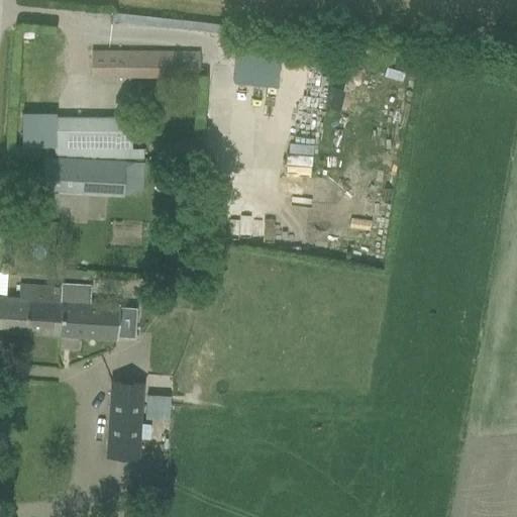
[(229,80),(276,81),(277,44),(230,43),(229,80)]
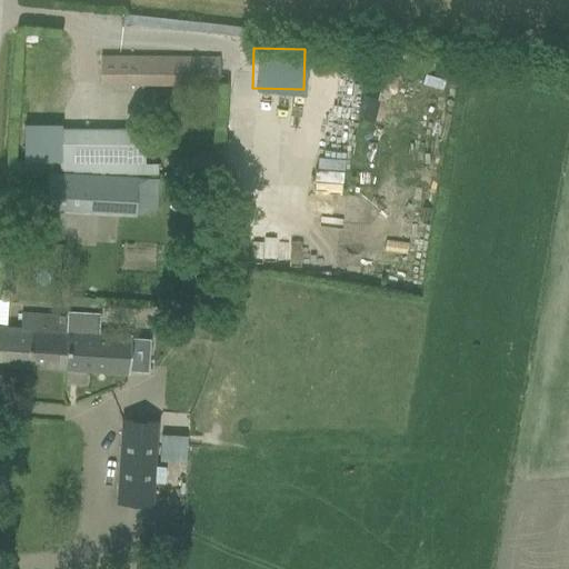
[(100,85),(219,86),(219,57),(100,56),(100,85)]
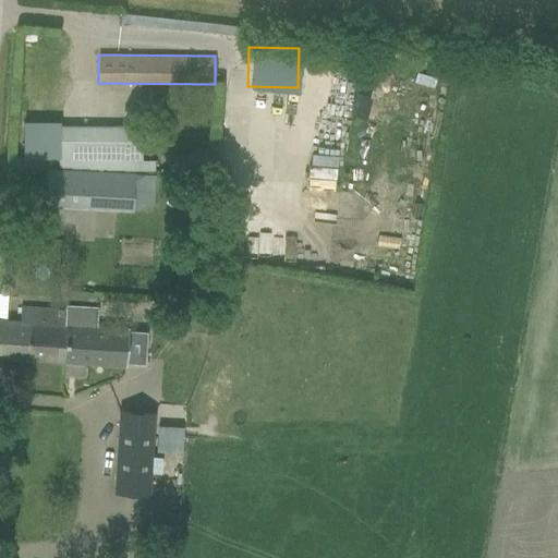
[(60,124),(58,166),(98,168),(120,169),(154,170),(154,161),(154,160),(142,160),(141,160),(142,128),(135,128),(113,126),(60,124)]
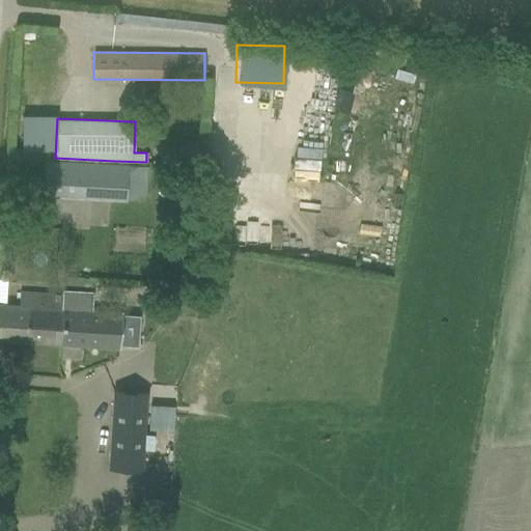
[(178,151),(171,164),(193,167),(202,159),(201,146),(202,138),(187,144),(178,151)]
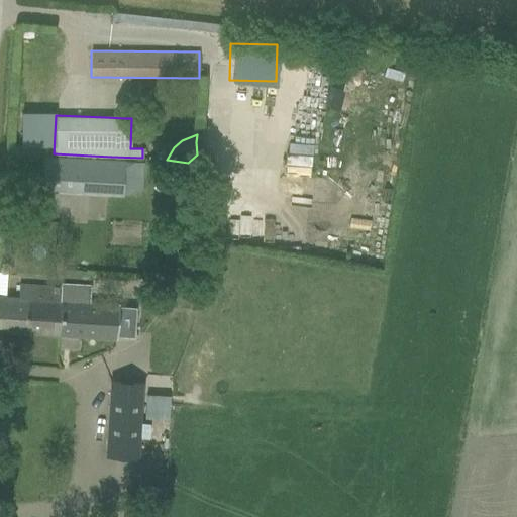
[(285,141),(284,175),(309,175),(310,142),(285,141)]
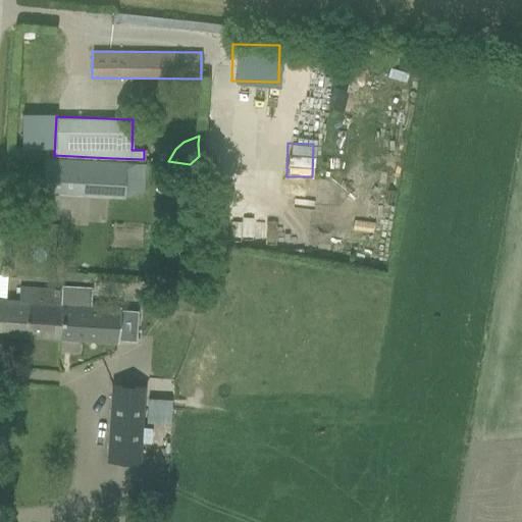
[(42,191),(134,196),(134,191),(144,192),(146,164),(44,158),(42,191)]
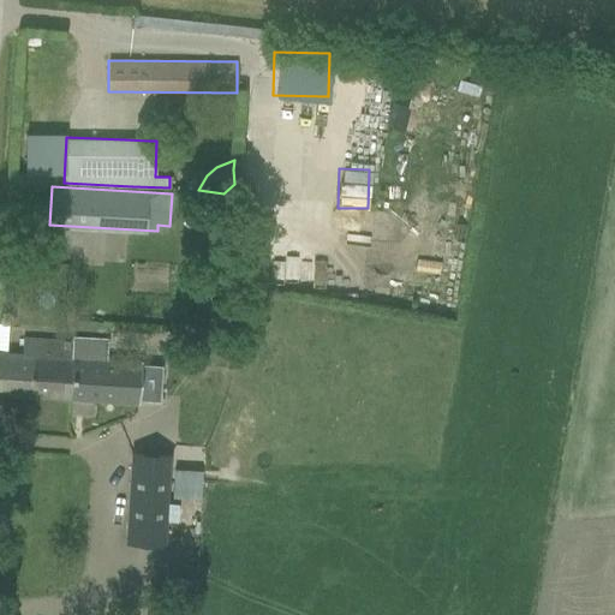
[(73,341),(70,400),(71,400),(71,399),(138,404),(142,364),(142,362),(105,359),(106,338),(72,336),(72,341),(73,341)]
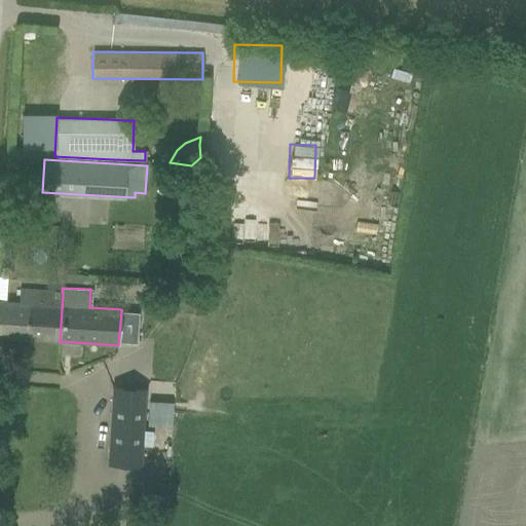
[(0,337),(60,341),(62,306),(63,292),(40,291),(20,289),(19,303),(0,301),(0,337)]
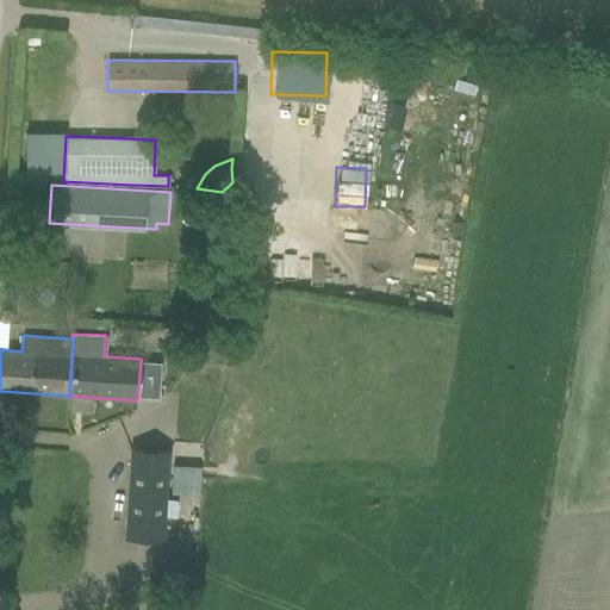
[(209,475),(209,447),(181,447),(180,474),(209,475)]
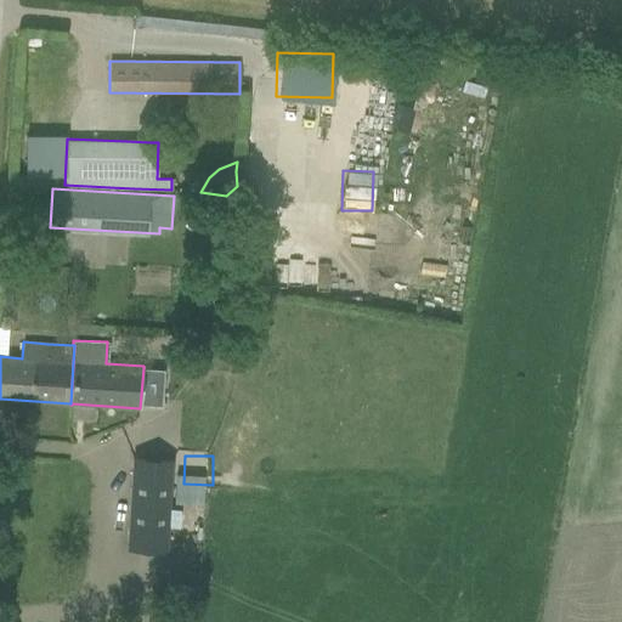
[(125,549),(167,552),(173,459),(131,457),(125,549)]
